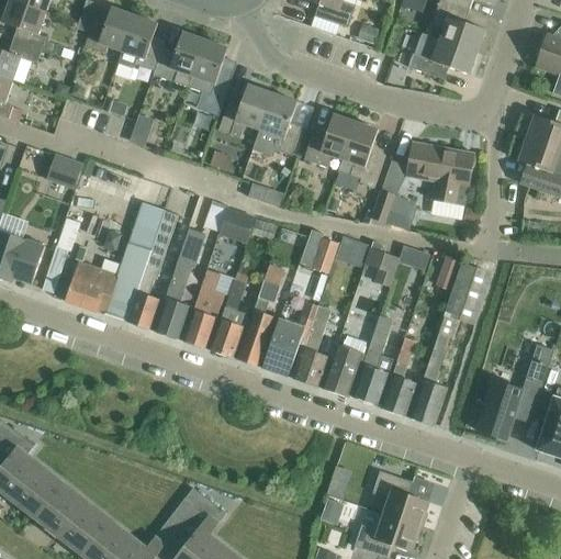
[(18,26),(13,38),(42,48),(46,36),(37,34),(46,10),(17,0),(9,0),(2,21),(18,26)]
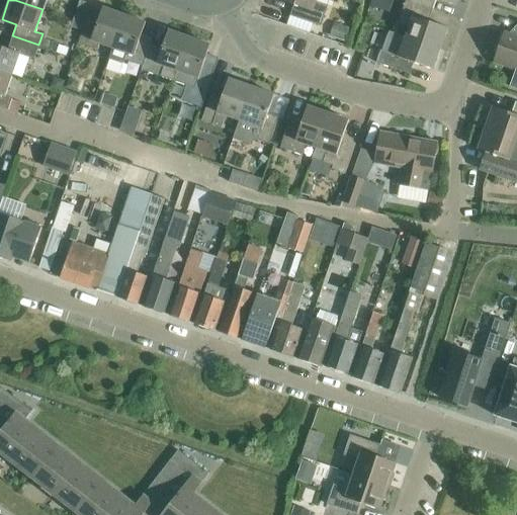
[(15,0),(42,9),(46,0),(15,0)]
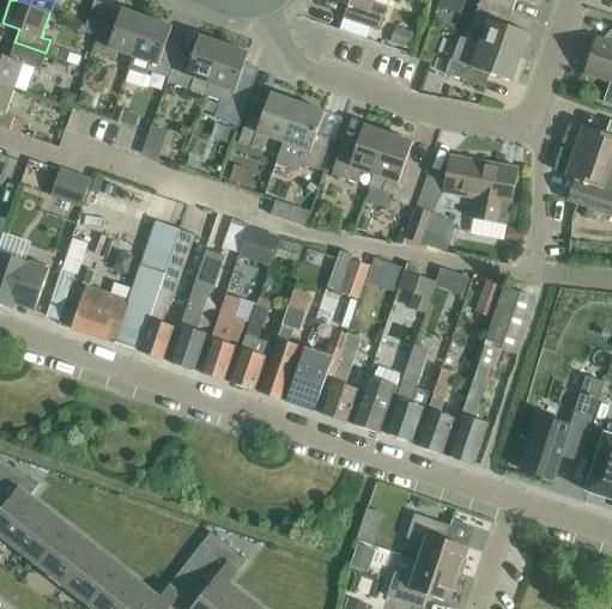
[(83,29),(97,35),(103,16),(108,4),(97,0),(94,0),(83,29)]
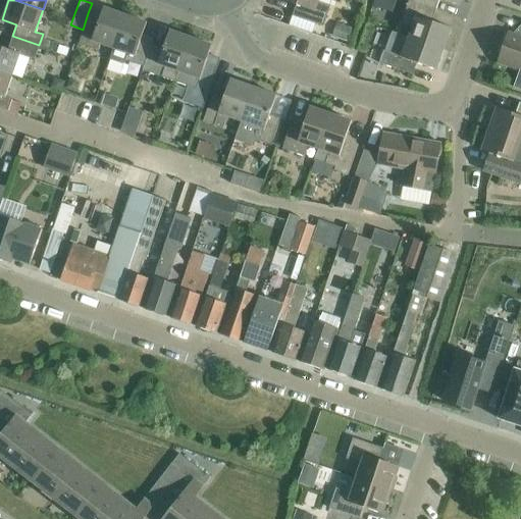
[(290,0),(296,2),(289,22),(312,31),(315,22),(321,24),(329,3),(320,0),(290,0)]
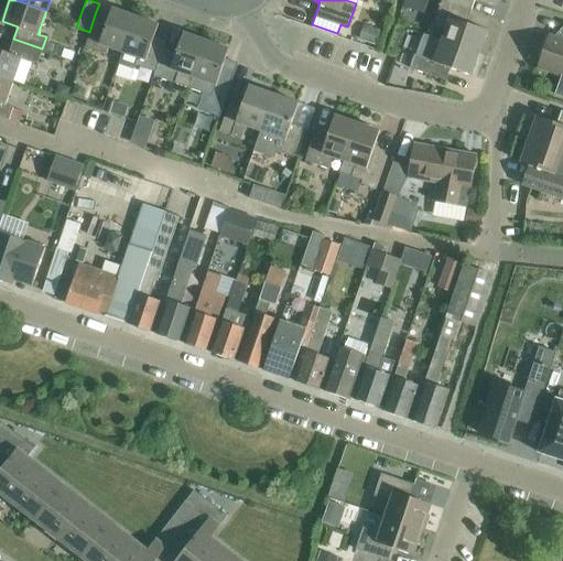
[(445,27),(441,38),(478,51),(486,28),(466,21),(471,9),(446,0),(440,0),(433,22),(445,27)]
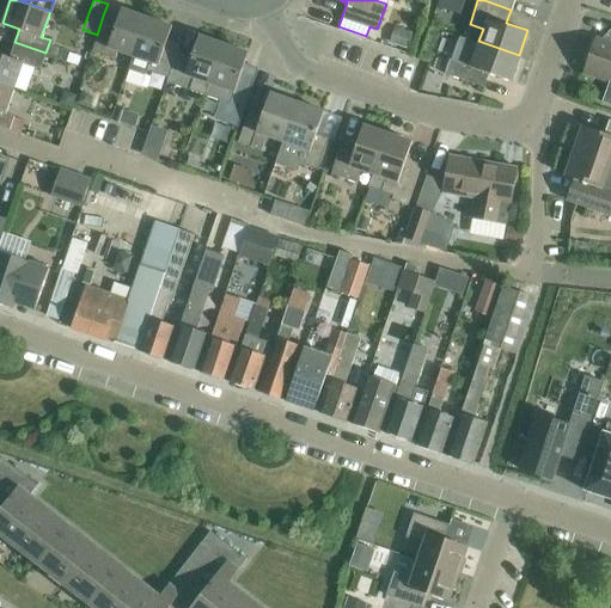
[(484,0),(511,10),(513,0),(526,0),(537,4),(538,0),(484,0)]
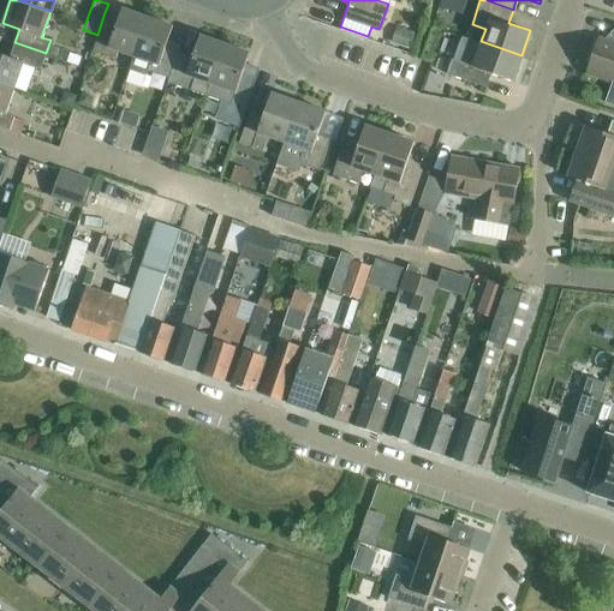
[(118,48),(133,54),(147,16),(121,6),(117,21),(103,16),(97,35),(93,48),(115,57),(118,48)]
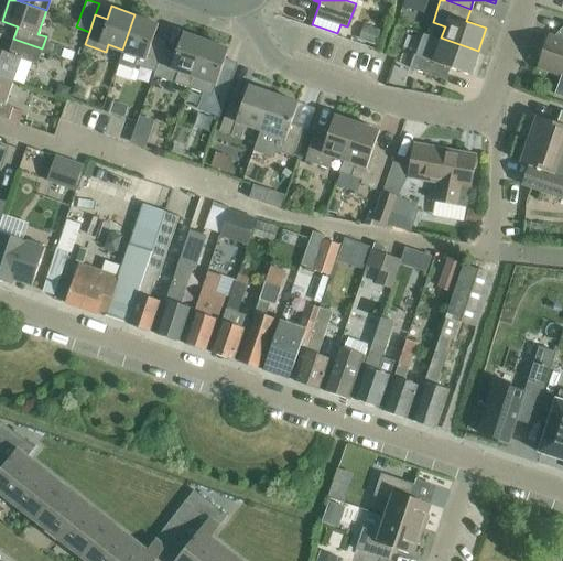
[(122,50),(118,61),(133,66),(134,63),(155,69),(163,46),(165,39),(154,35),(159,22),(134,14),(122,50)]
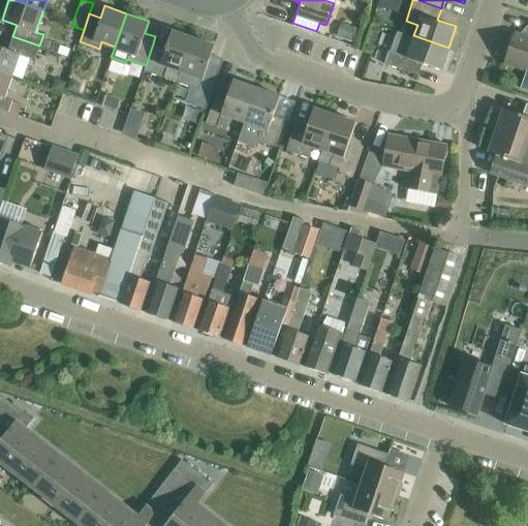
[(515,31),(504,61),(526,68),(520,86),(527,88),(527,27),(525,35),(519,32),(515,31)]
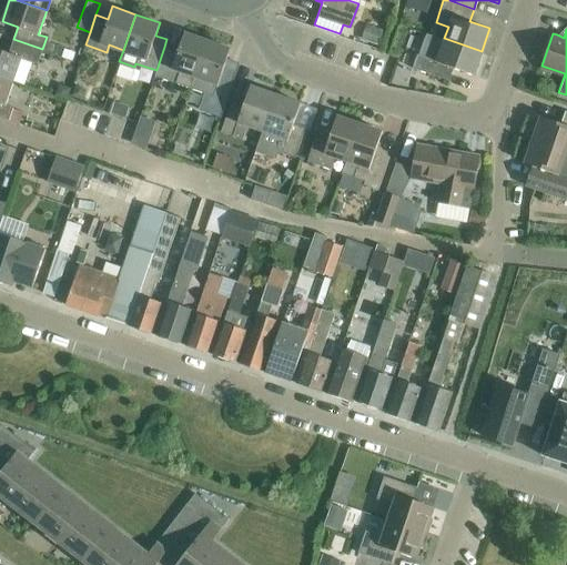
[(155,74),(191,87),(208,39),(184,31),(176,51),(164,47),(157,70),(155,74)]
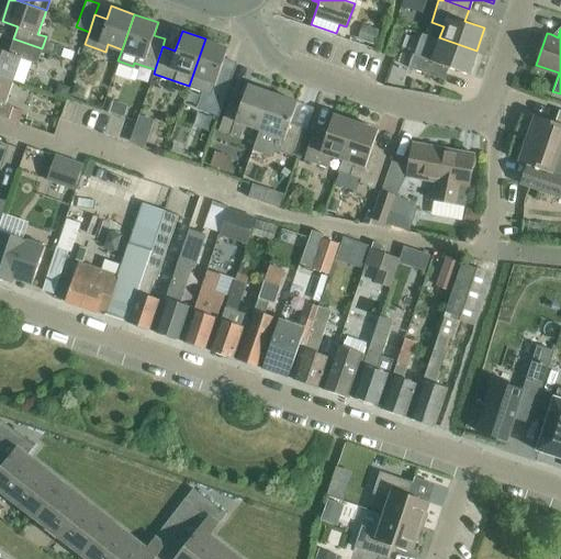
[(477,51),(439,37),(423,32),(415,53),(412,52),(407,65),(445,78),(448,66),(469,73),(477,51)]
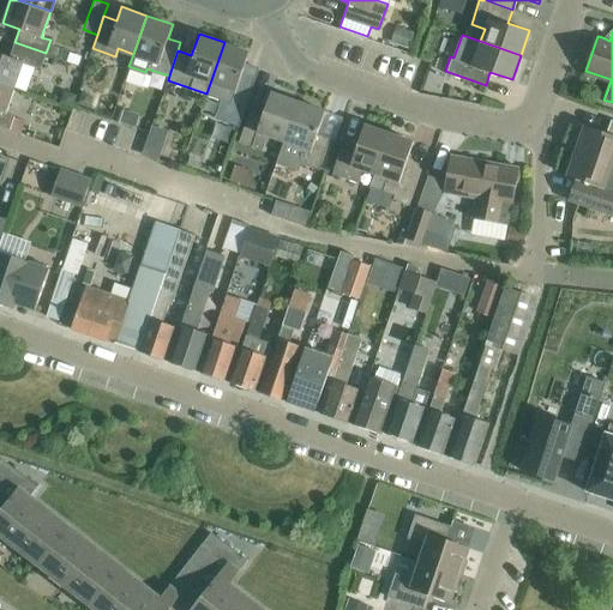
[(0,80),(13,86),(23,61),(41,68),(46,53),(14,42),(10,56),(0,53),(0,80)]
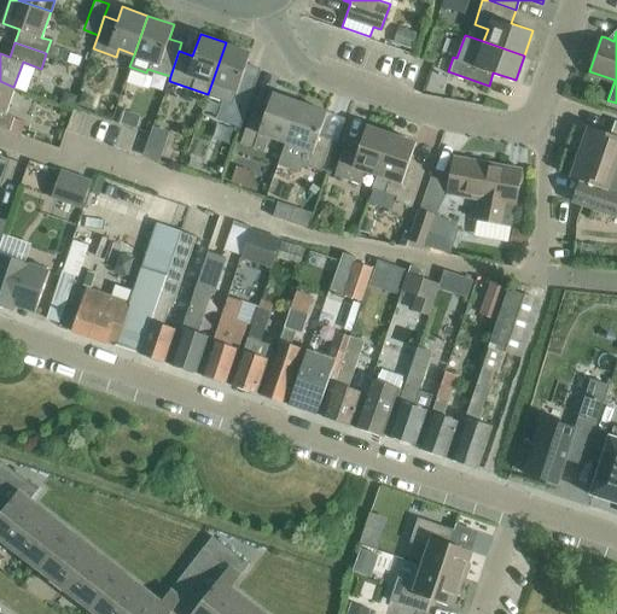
[(226,42),(208,94),(223,99),(216,117),(240,126),(256,77),(243,74),(250,51),(226,42)]
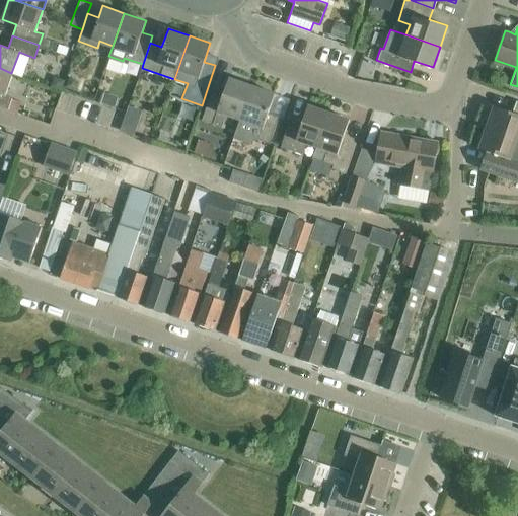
[(11,73),(0,68),(0,105),(7,108),(7,107),(17,112),(21,101),(11,97),(11,96),(4,94),(11,73)]
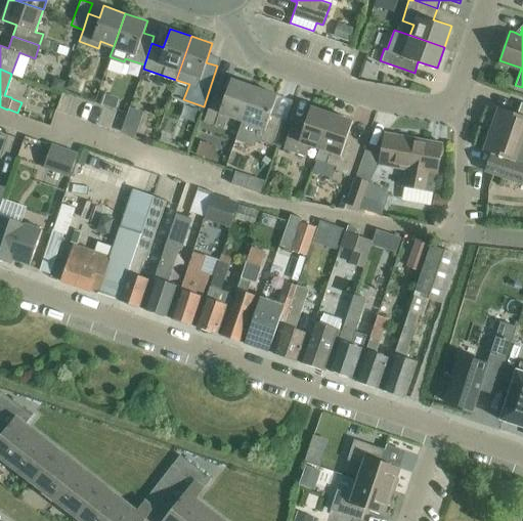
[(228,115),(242,120),(254,85),(230,78),(223,96),(213,93),(203,120),(223,127),(228,115)]
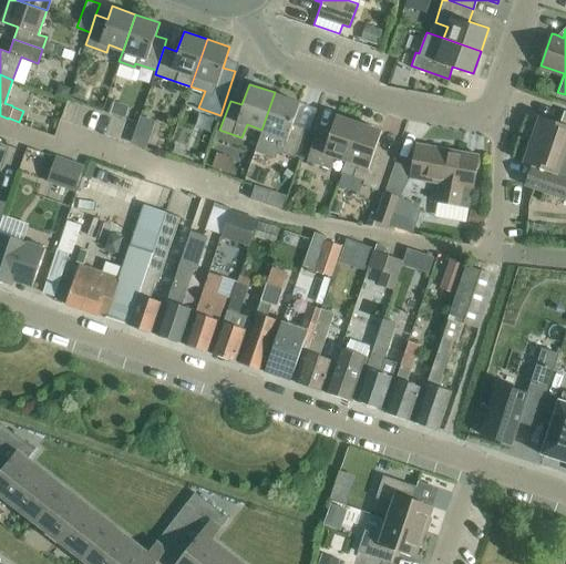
[(275,92),(261,130),(255,147),(270,153),(271,147),(294,156),(304,126),(292,122),(299,101),(275,92)]
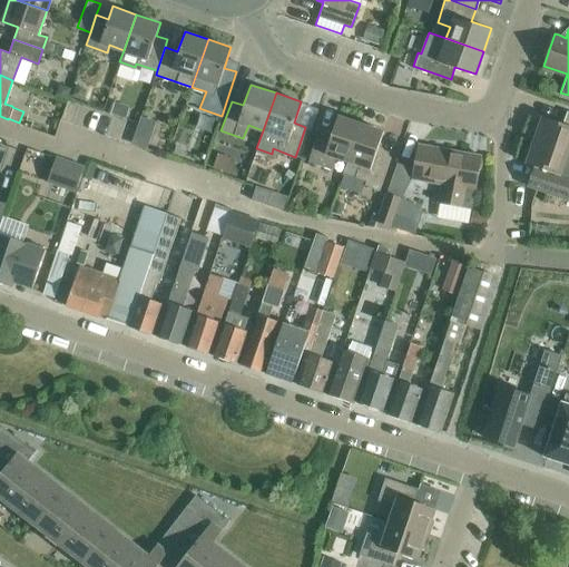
[(541,115),(533,138),(568,150),(568,109),(567,109),(562,123),(541,115)]
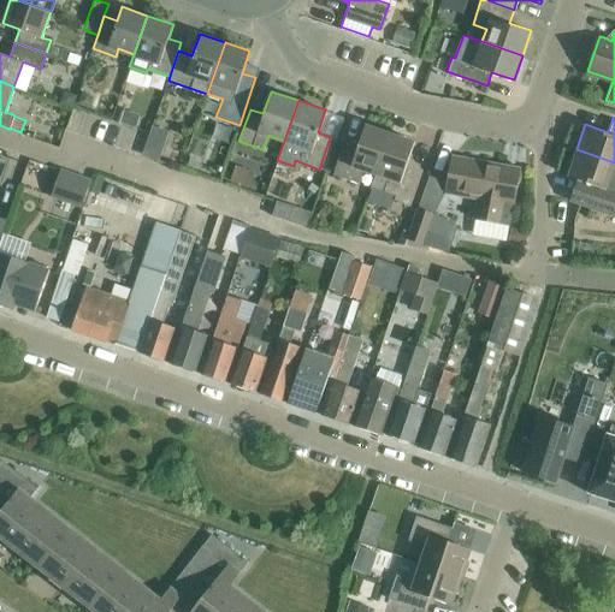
[(362,168),(376,173),(389,131),(365,123),(358,146),(343,141),(332,173),(359,182),(362,168)]
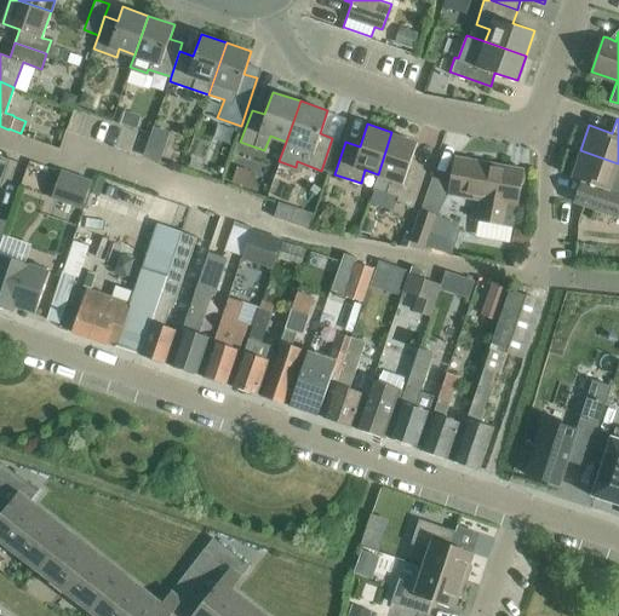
[(144,154),(162,160),(172,131),(154,125),(144,154)]
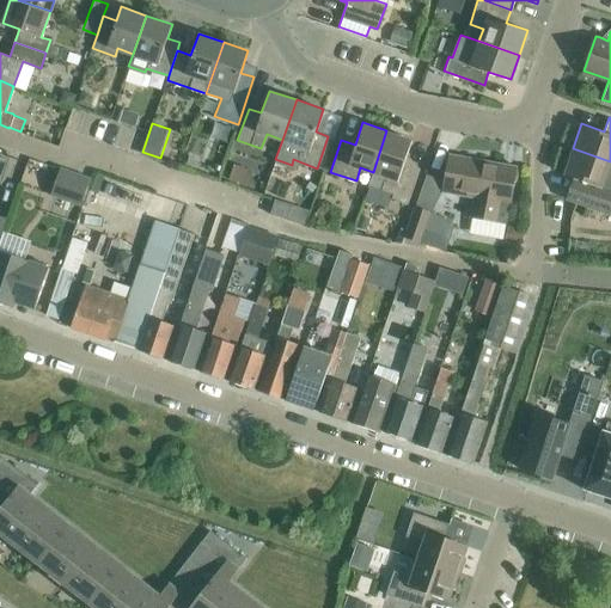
[(386,130),(373,172),(368,184),(392,192),(391,197),(407,203),(420,167),(403,161),(411,139),(386,130)]
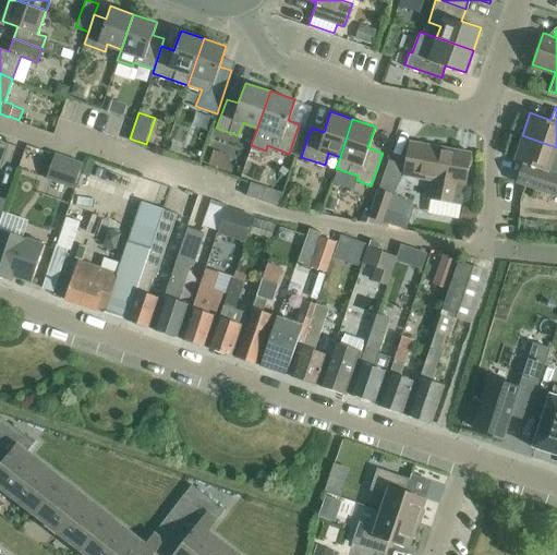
[(556,147),(522,135),(515,158),(529,164),(522,182),(556,193),(556,147)]
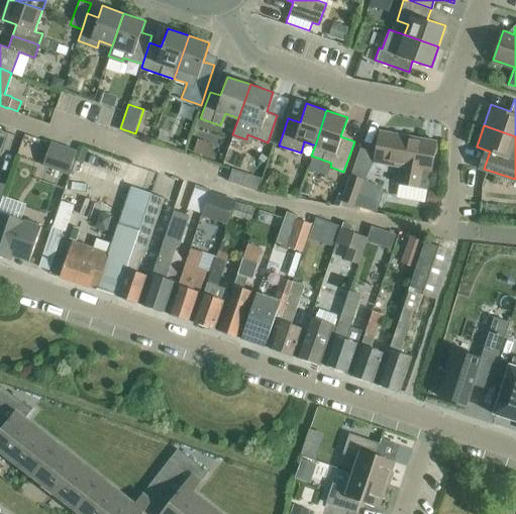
[(196,146),(209,150),(215,132),(201,128),(196,146)]
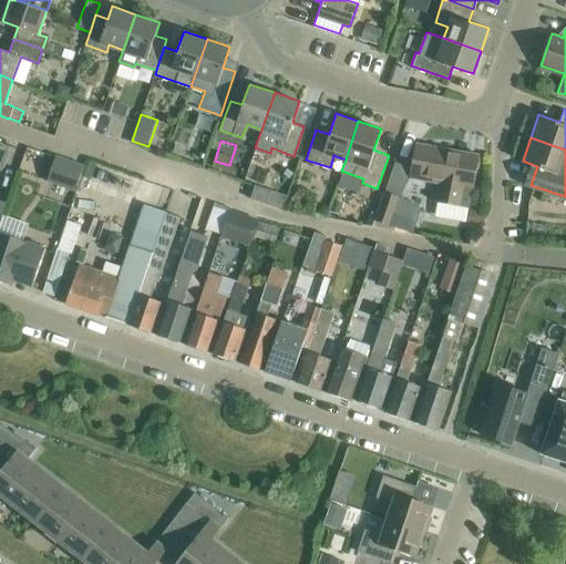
[(417,143),(410,175),(440,181),(436,200),(459,204),(460,202),(469,203),(477,154),(417,143)]
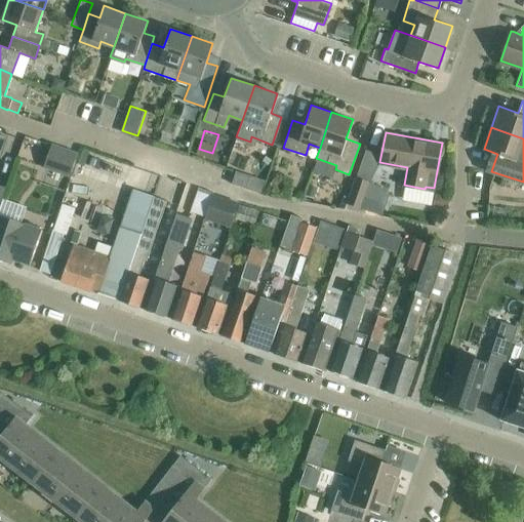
[(43,165),(71,174),(78,153),(51,144),(43,165)]
